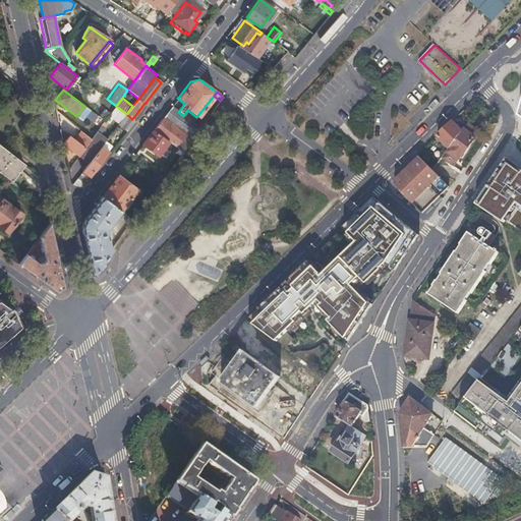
[(104,115),(107,118),(110,114),(116,106),(112,103),(104,115)]
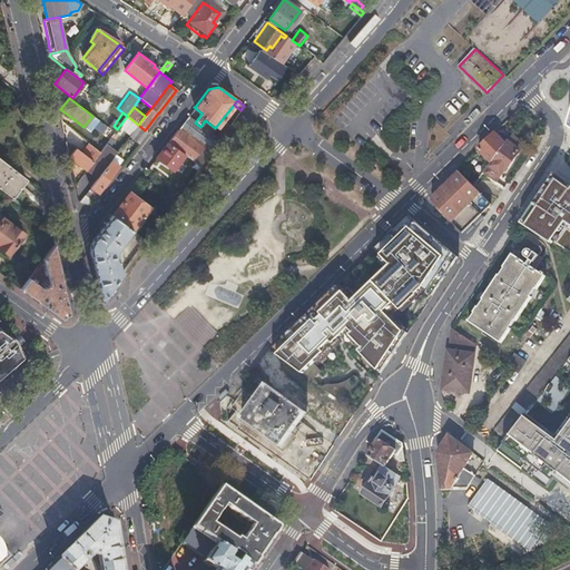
[(120,125),(131,134),(138,125),(127,116),(120,125)]
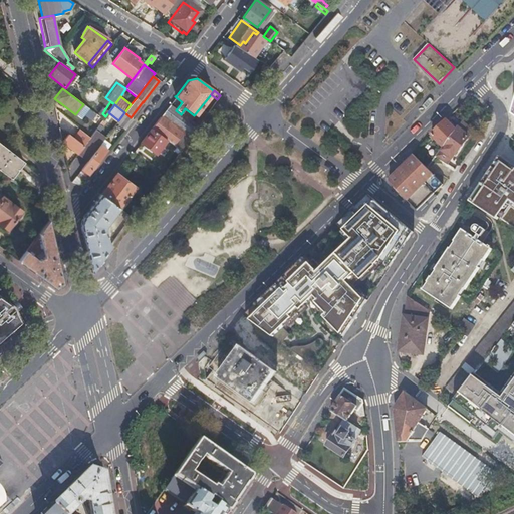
[(151,129),(167,140),(173,145),(181,151),(190,138),(200,123),(196,120),(194,123),(191,121),(195,115),(194,115),(185,108),(181,114),(176,110),(169,104),(160,116),(151,129)]
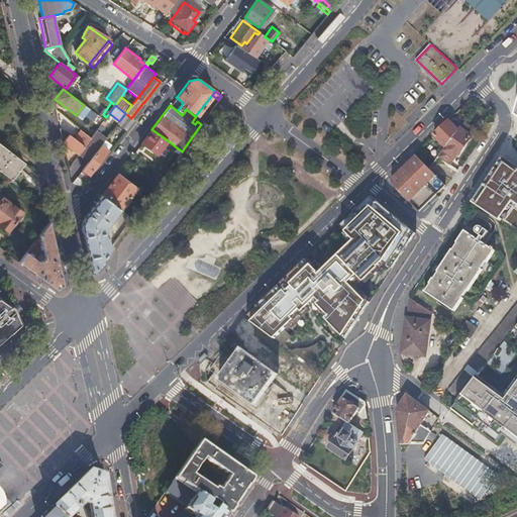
[(201,124),(207,115),(203,112),(197,121),(201,124)]
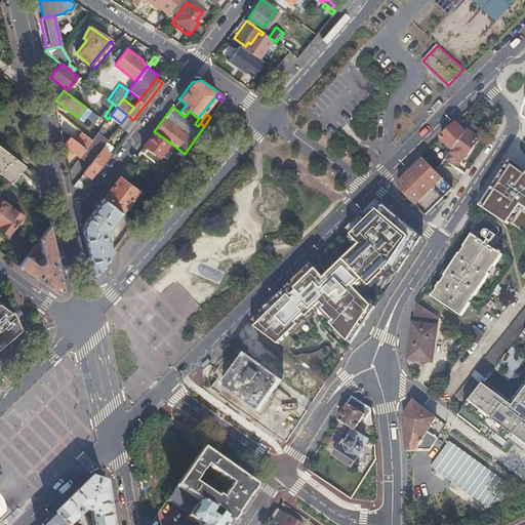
[(121,123),(118,126),(127,133),(135,122),(133,120),(127,115),(121,123)]
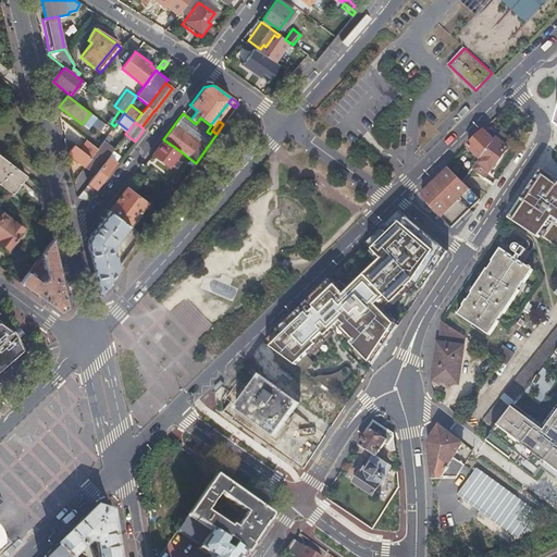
[(467,145),(480,158),(493,140),(483,130),(467,145)]
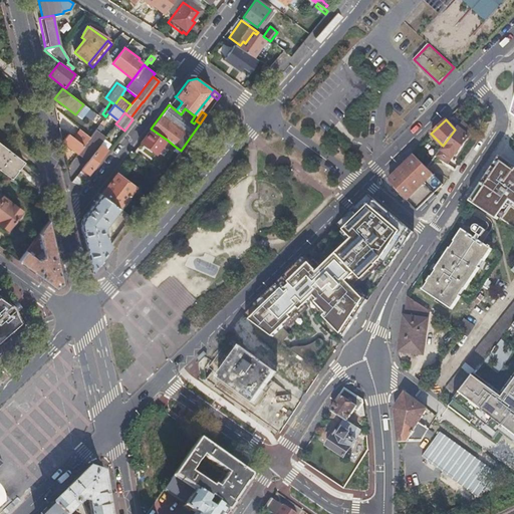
[(435,157),(447,165),(469,136),(466,134),(470,127),(461,121),(455,130),(443,146),(435,157)]
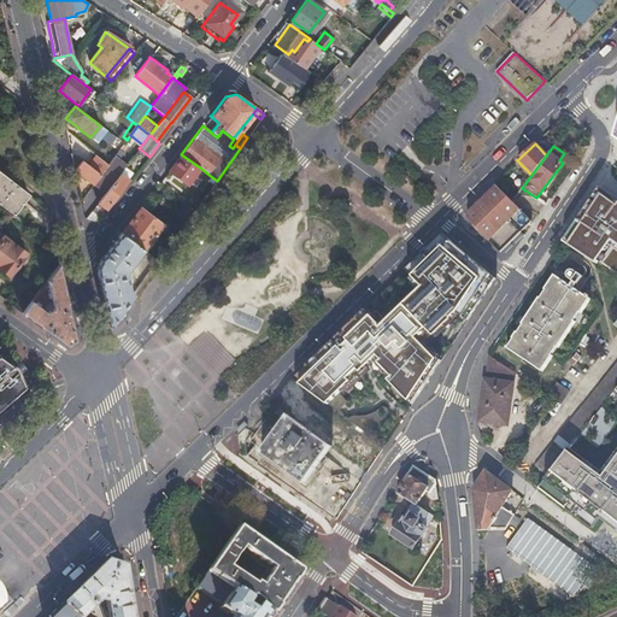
[(181,154),(169,171),(187,184),(200,168),(181,154)]
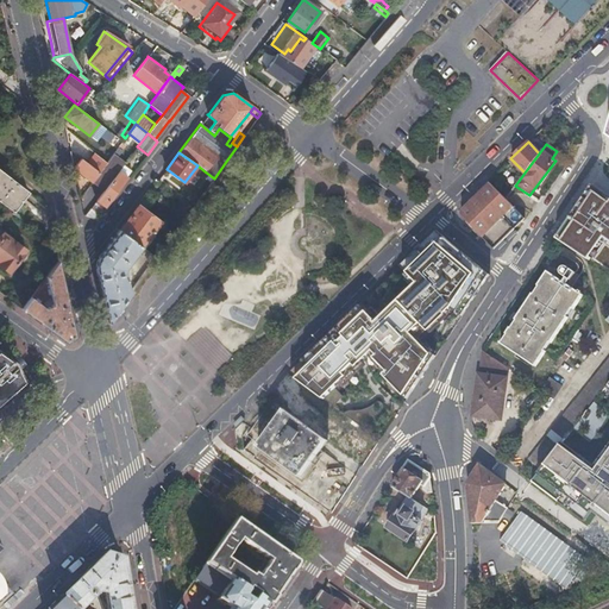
[(99,173),(106,163),(95,154),(87,163),(99,173)]
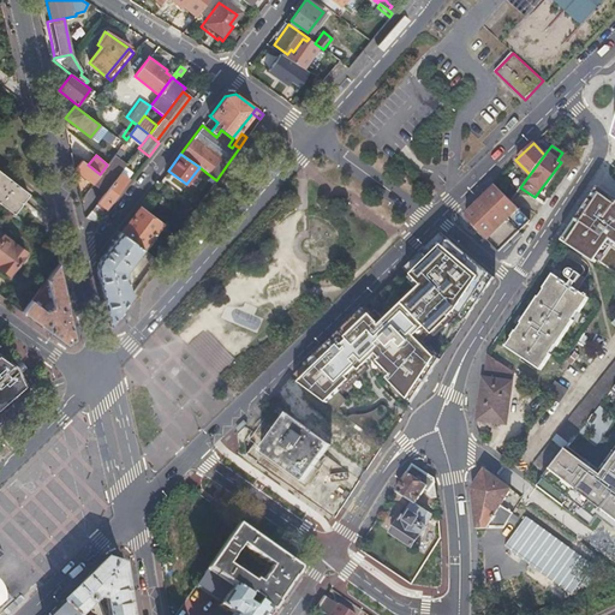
[(93,184),(105,193),(120,172),(125,166),(126,165),(118,159),(114,155),(107,165),(100,174),(93,184)]
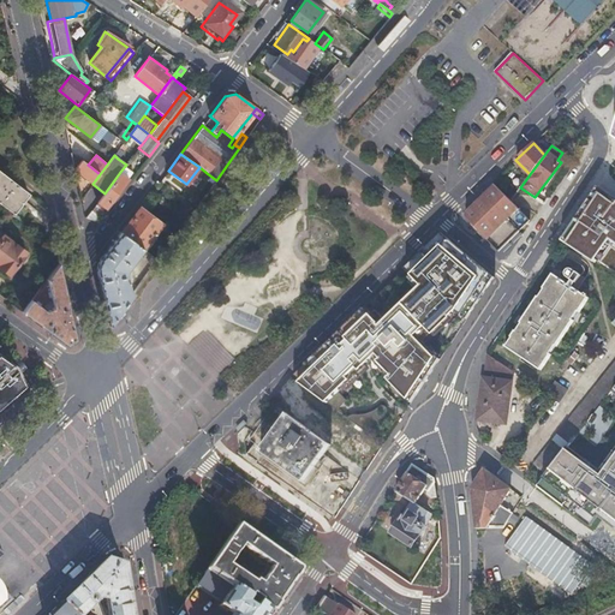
[(73,169),(93,184),(100,174),(88,165),(76,156),(72,162),(77,166),(73,169)]
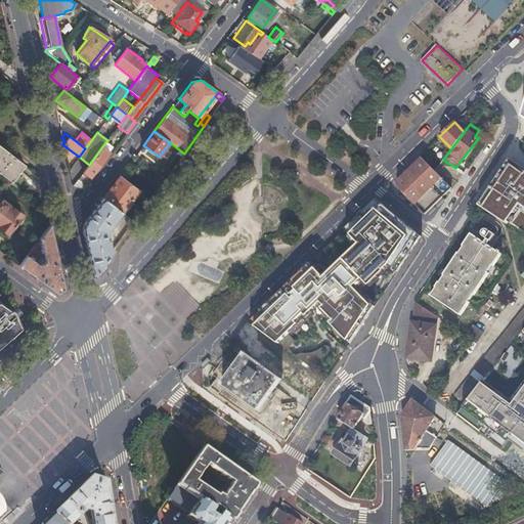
[(114,146),(106,141),(102,146),(110,151),(114,146)]
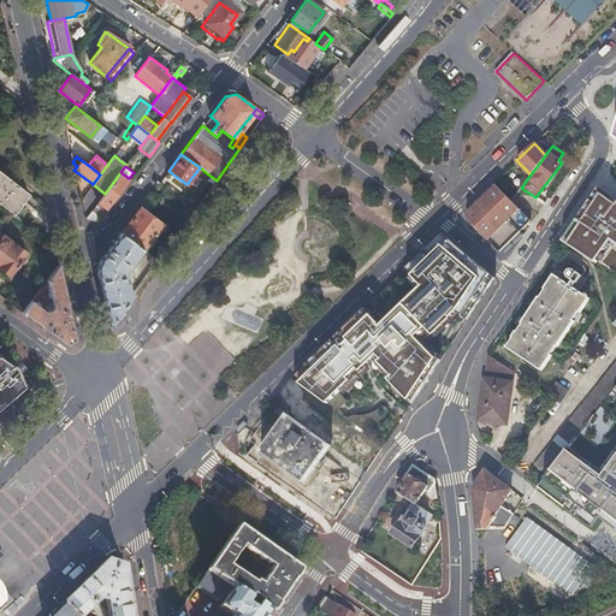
[(0,205),(12,214),(29,193),(0,171),(0,205)]
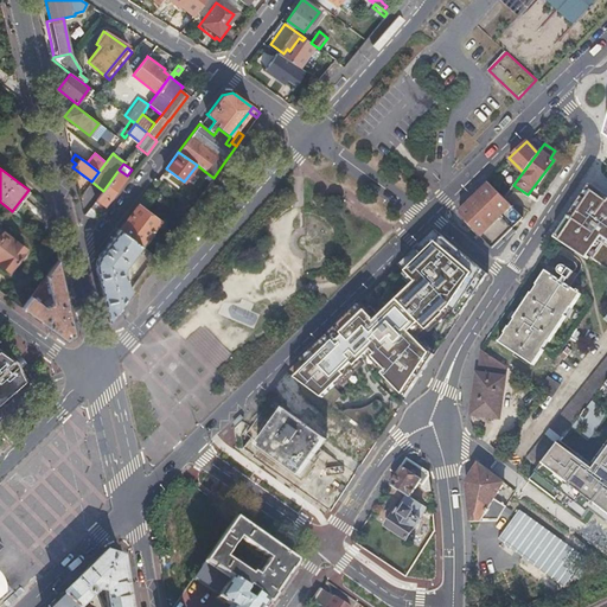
[(103,205),(104,206),(128,176),(127,176),(119,170),(103,191),(96,200),(103,205)]
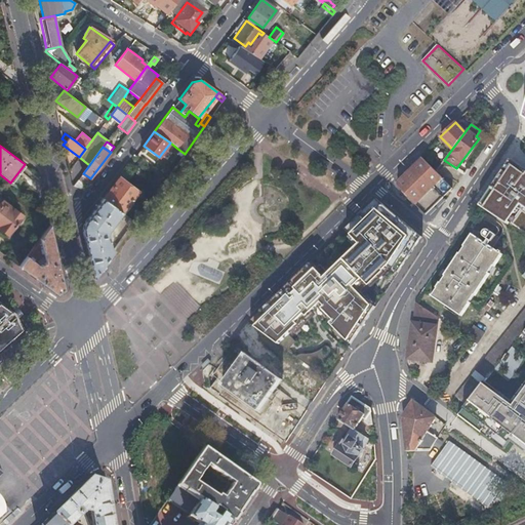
[(422,158),(397,183),(397,186),(425,215),(452,189),(422,158)]
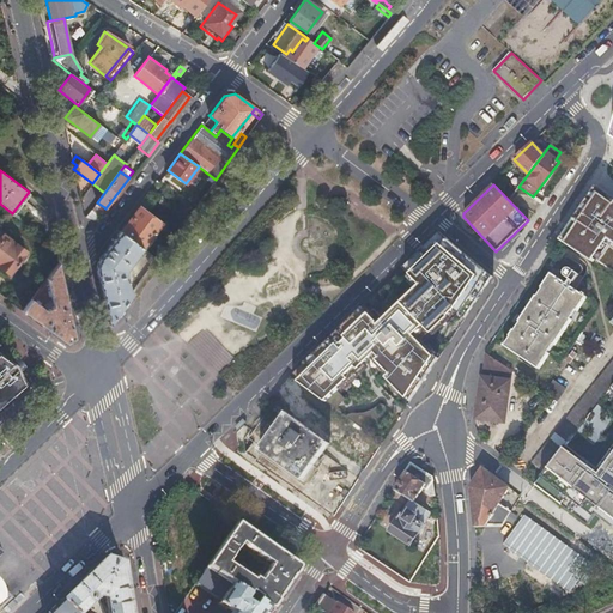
[(612,195),(598,184),(558,238),(590,262),(594,259),(612,272),(612,381),(608,387),(612,389),(612,453),(599,473),(564,448),(544,473),(534,486),(587,526),(596,514),(612,526),(612,195)]
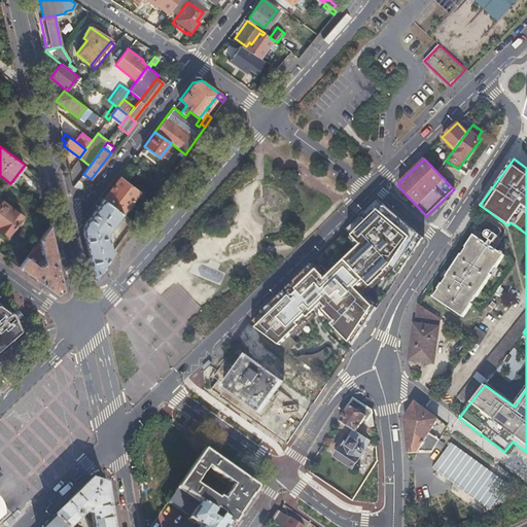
[(152,170),(155,172),(163,177),(167,172),(156,164),(152,170)]
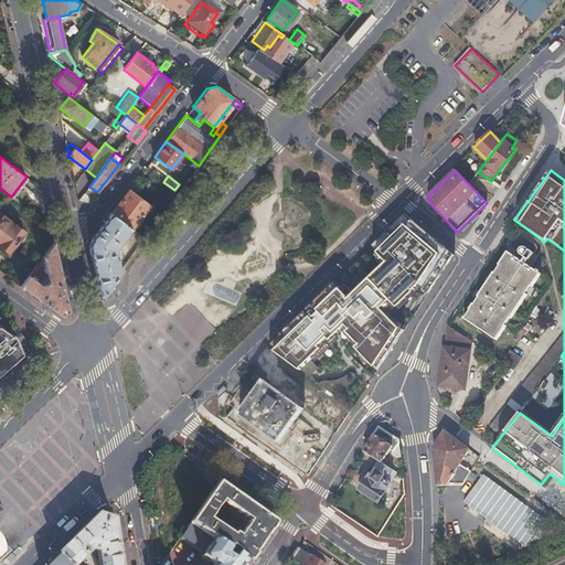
[(162,190),(174,199),(178,193),(174,190),(167,184),(162,190)]
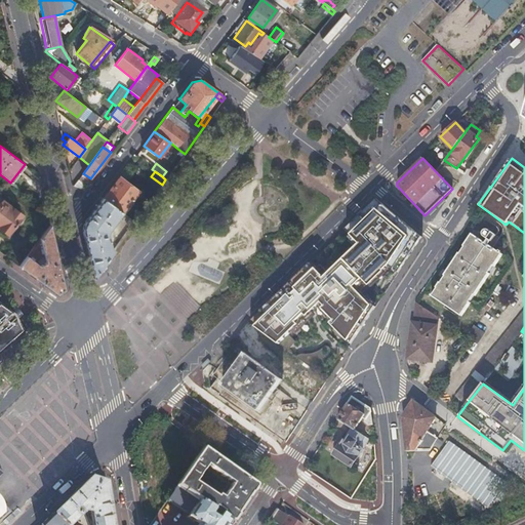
[(83,173),(73,187),(81,188),(89,177),(83,173)]
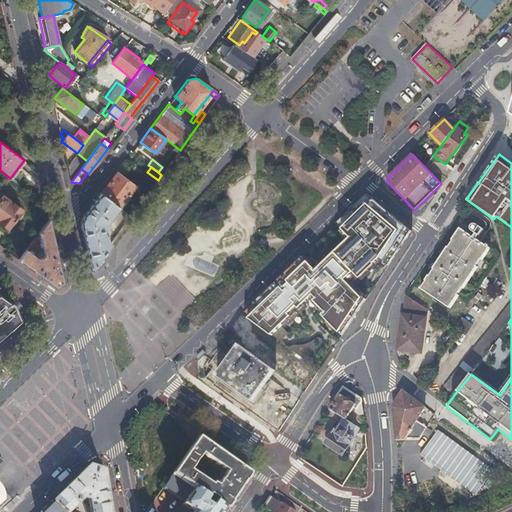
[(120,175),(128,181),(132,175),(124,169),(120,175)]
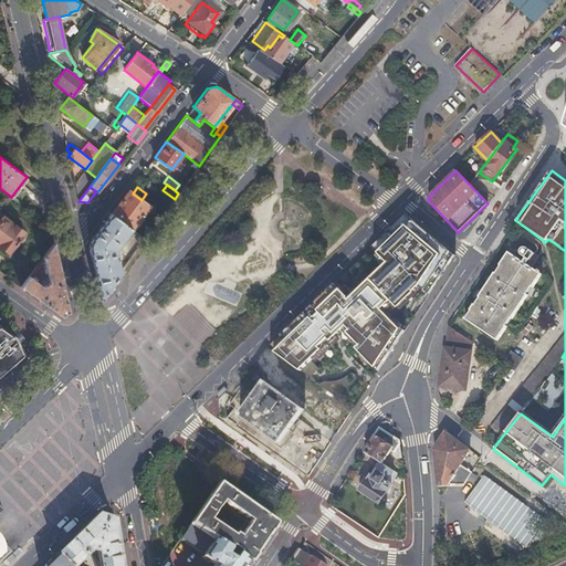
[(111,213),(130,229),(148,206),(142,200),(133,194),(128,190),(111,213)]
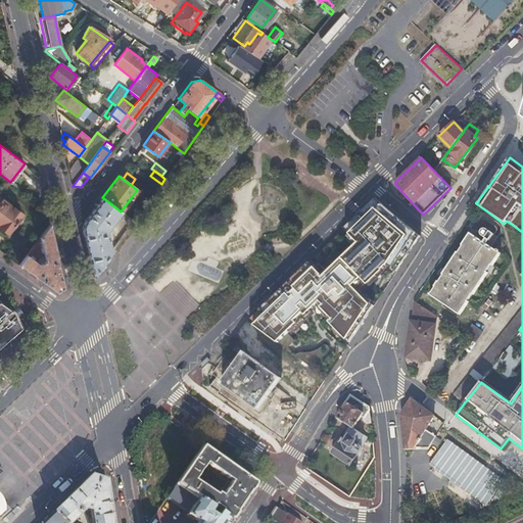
[(83,230),(93,278),(113,249),(110,247),(106,230),(121,211),(102,197),(84,222),(83,230)]
